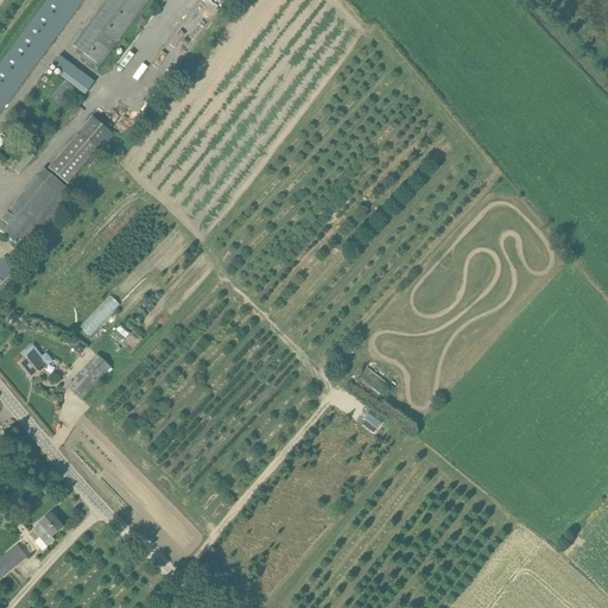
[(46,0),(0,63),(0,112),(82,0),(46,0)]
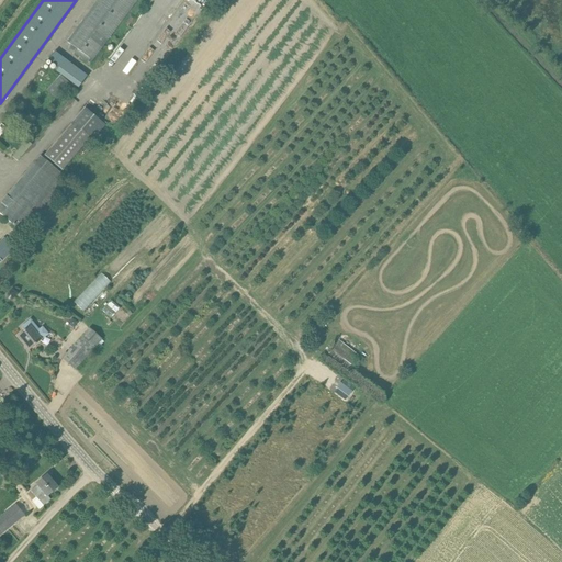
[(136,0),(98,0),(67,42),(77,49),(75,52),(90,63),(136,0)]
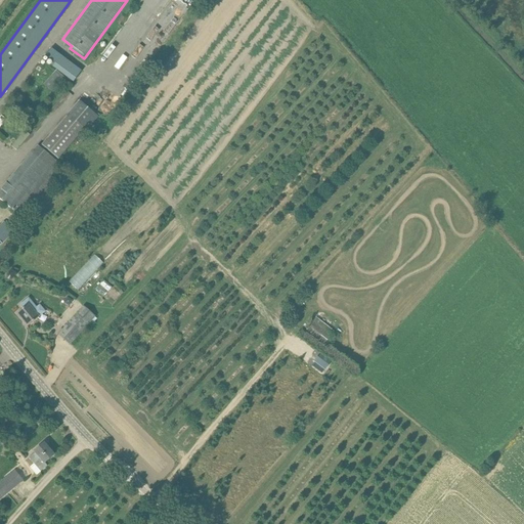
[(170,0),(163,15),(176,23),(175,26),(181,29),(197,2),(192,0),(170,0)]
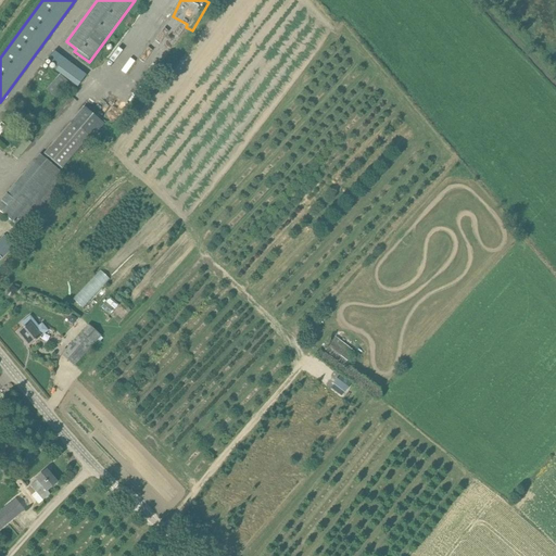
[(49,66),(84,86),(91,72),(57,52),(49,66)]
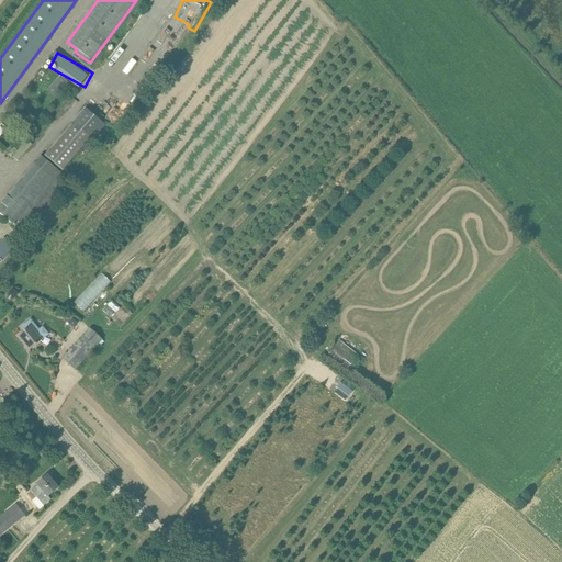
[(60,74),(48,90),(57,98),(69,80),(60,74)]
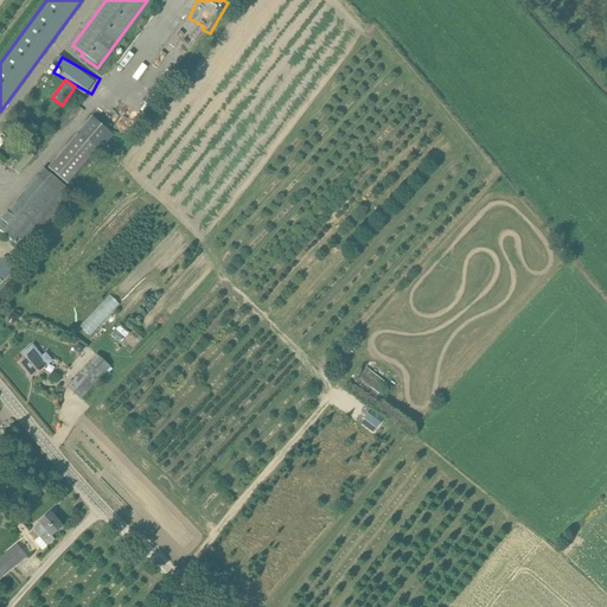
[(115,135),(93,116),(49,168),(68,185),(98,149),(101,152),(115,135)]
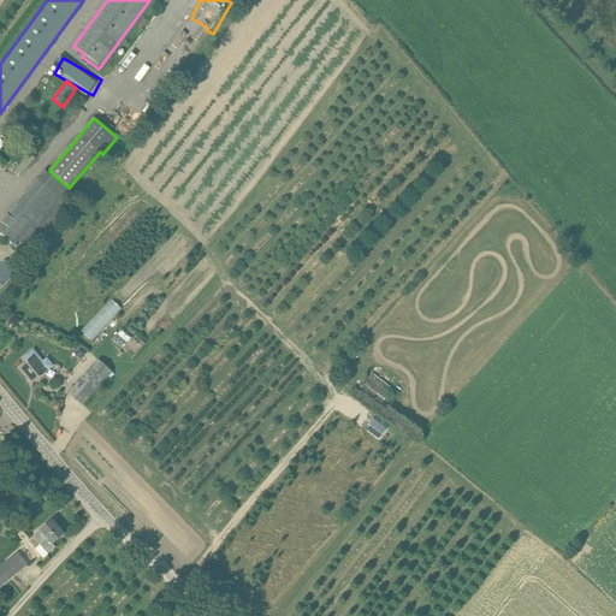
[(36,160),(29,154),(15,172),(22,178),(36,160)]
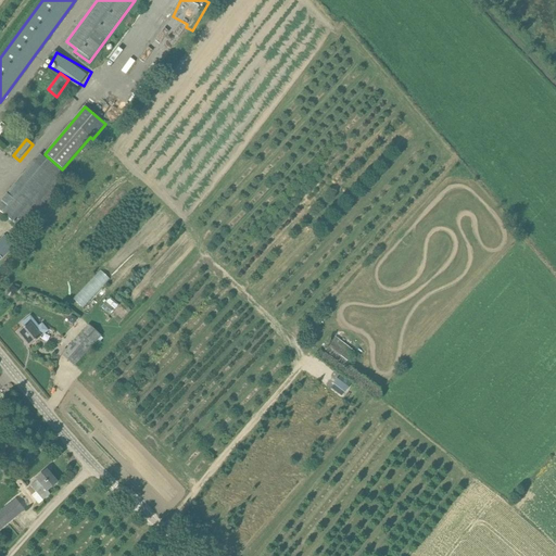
[(0,212),(25,234),(70,180),(40,155),(0,202),(0,212)]
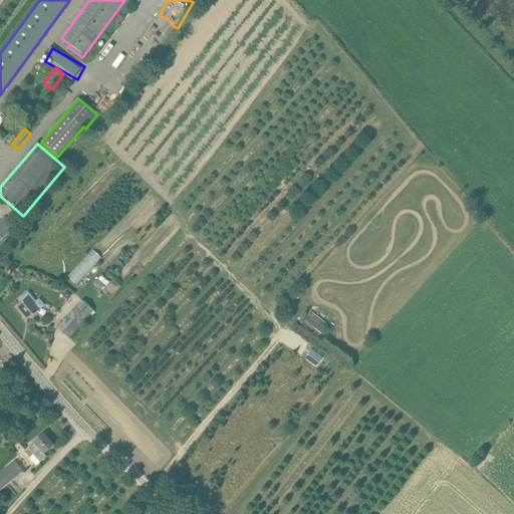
[(4,218),(0,222),(0,237),(1,239),(13,228),(4,218)]
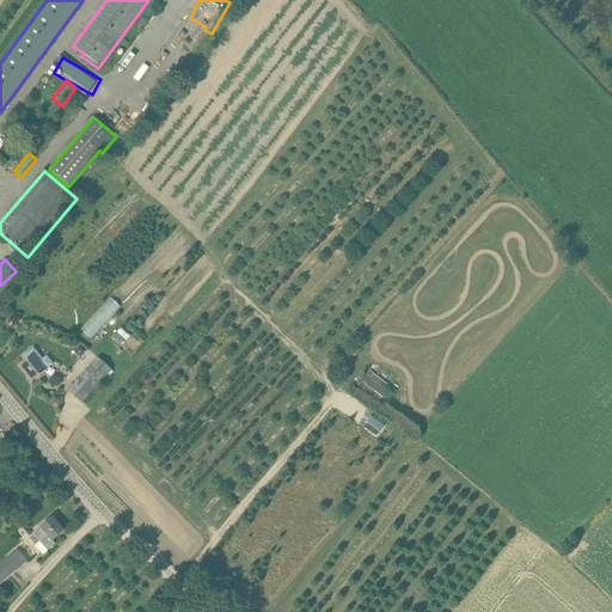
[(110,298),(81,330),(91,340),(121,308),(110,298)]
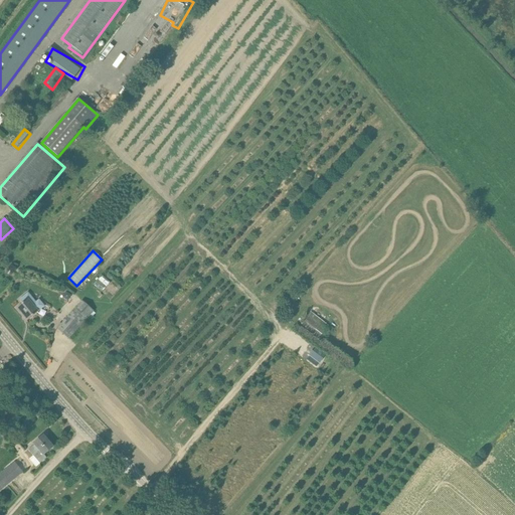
[(96,286),(105,291),(110,281),(101,276),(96,286)]
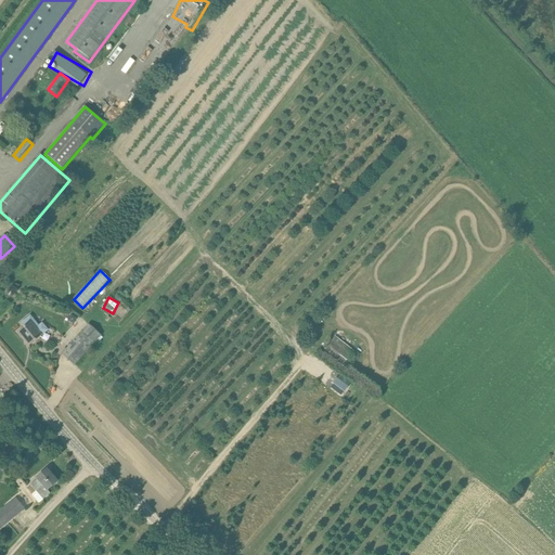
[(42,324),(39,326),(30,317),(21,323),(24,327),(17,332),(29,346),(41,336),(40,336),(48,330),(42,324)]
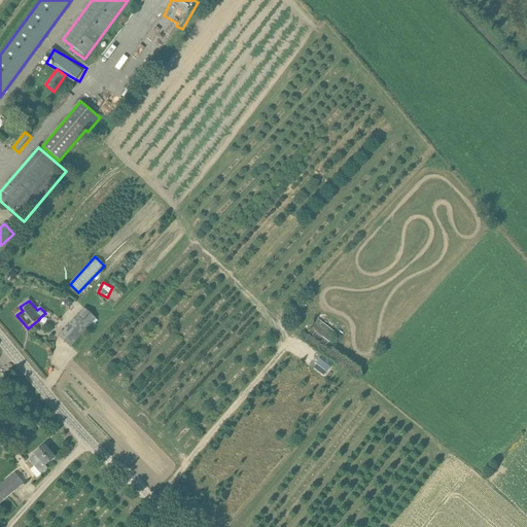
[(69,347),(94,320),(96,322),(98,320),(84,308),(58,337),(69,347)]
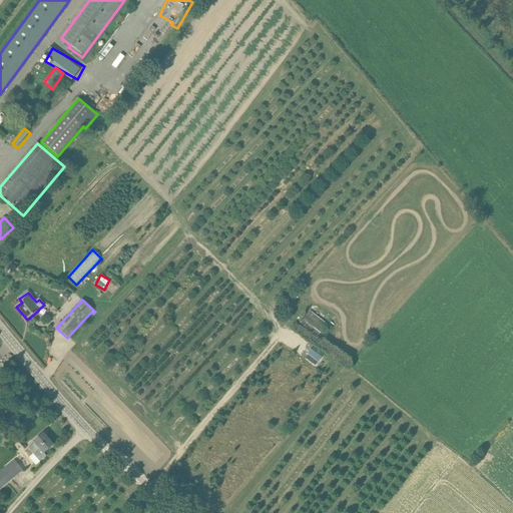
[(310,311),(300,323),(319,338),(327,325),(310,311)]
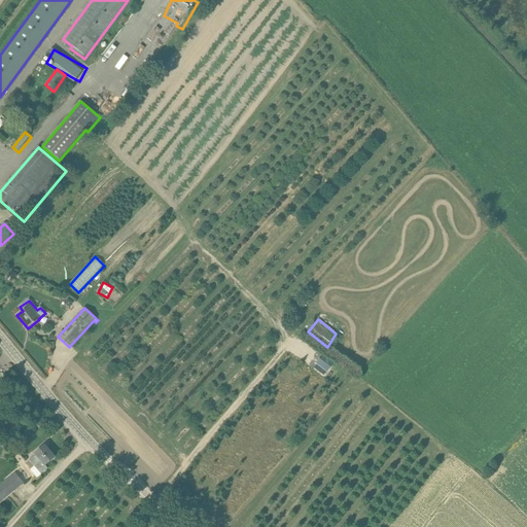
[(29,461),(34,466),(41,475),(47,468),(44,465),(55,457),(44,446),(34,454),(35,455),(29,461)]
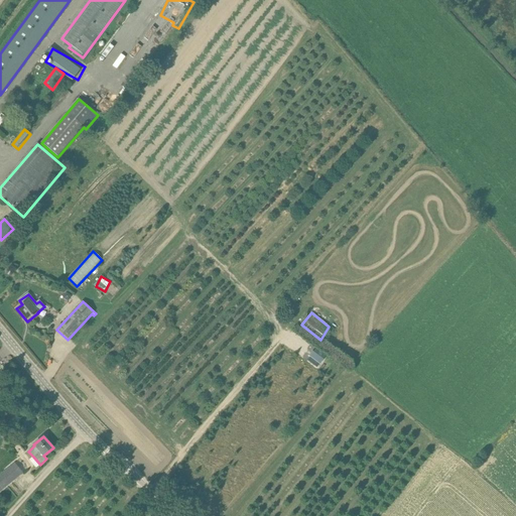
[(14,464),(0,475),(0,491),(22,474),(14,464)]
